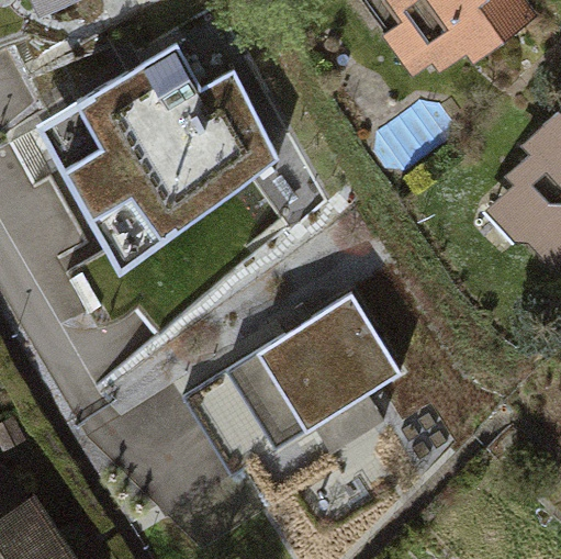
[(19,0),(27,19),(70,0),(19,0)]
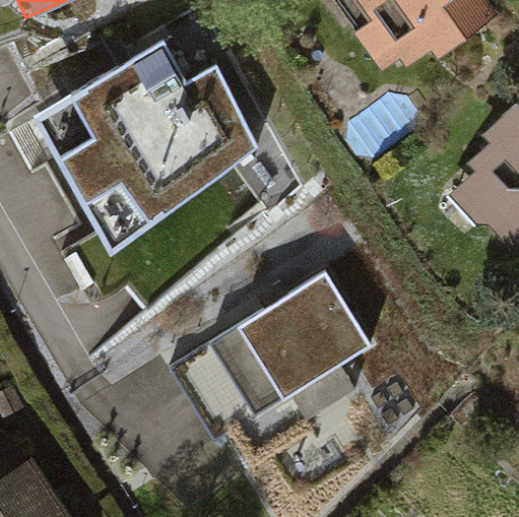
[(354,0),(353,1),(369,22),(355,33),(383,71),(402,58),(407,65),(434,46),(441,56),(495,17),(482,0),(354,0)]
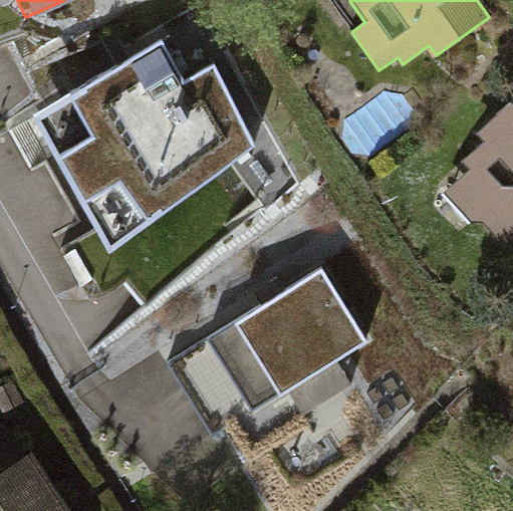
[(76,89),(33,115),(108,256),(255,147),(214,62),(184,81),(161,38),(76,89)]
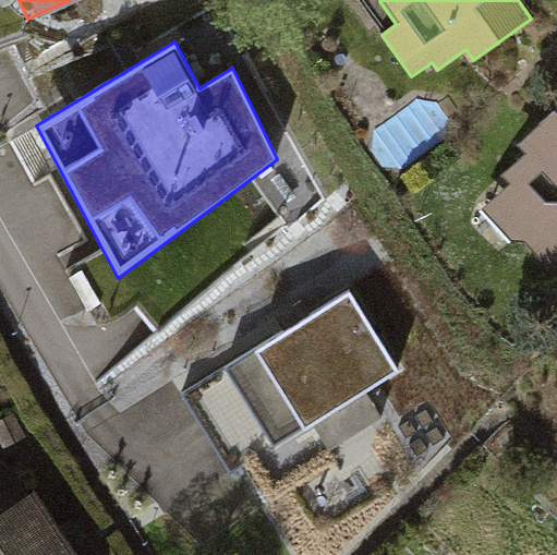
[(556,115),(518,149),(525,158),(503,179),(510,188),(484,210),(508,239),(525,241),(549,266),(556,258),(556,115)]
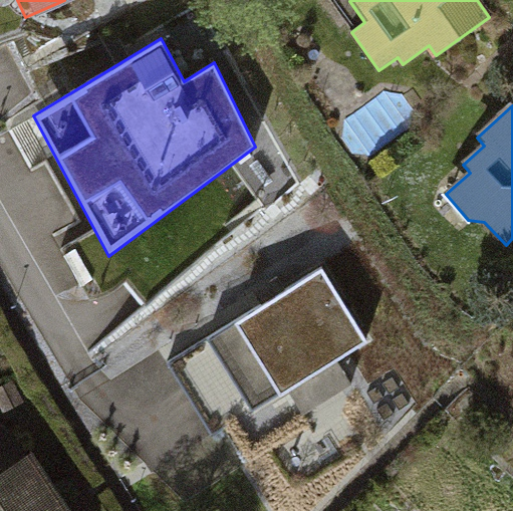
[(316,267),(200,340),(245,411),(360,337),(316,267)]
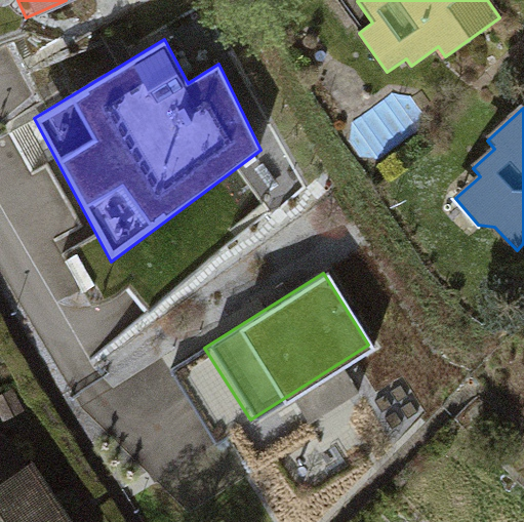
[(67,521),(15,441),(0,447),(0,521),(67,521)]
